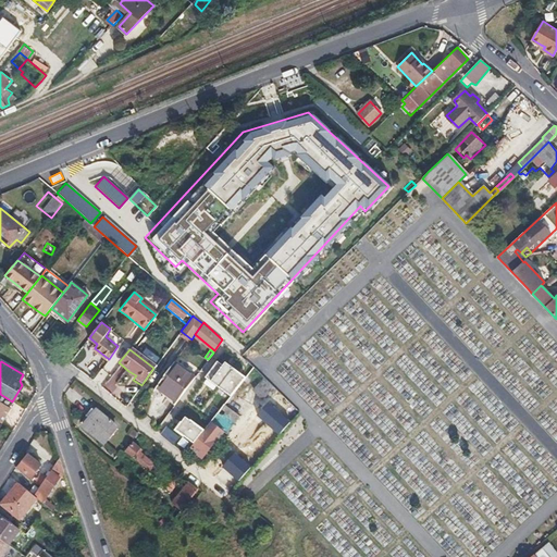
[(217,361),(206,376),(218,386),(232,368),(224,362),(222,366),(217,361)]
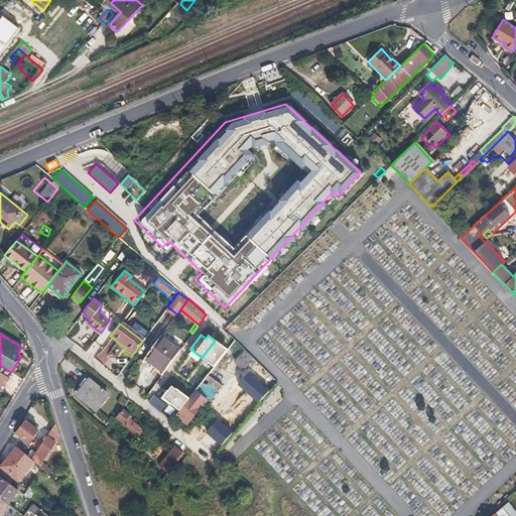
[(142,363),(162,376),(180,350),(161,336),(142,363)]
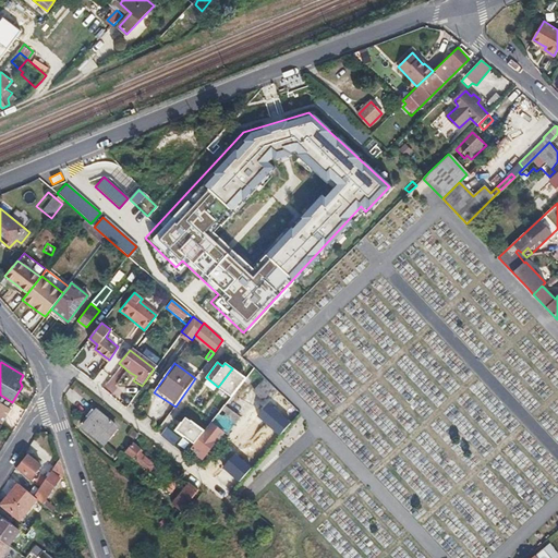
[(234,463),(246,474),(258,460),(301,412),(253,367),(245,378),(243,380),(278,413),(234,463)]
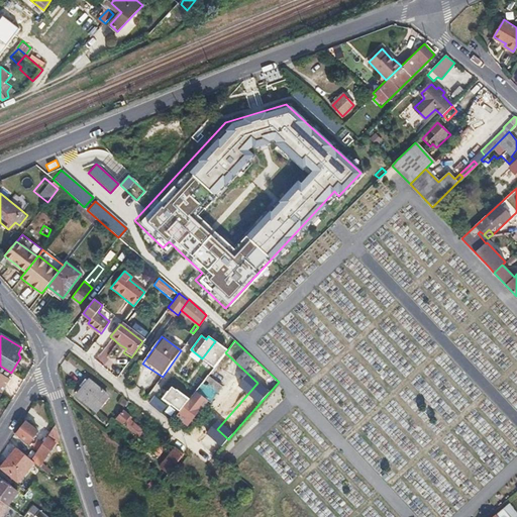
[(107,341),(99,363),(108,366),(115,344),(107,341)]
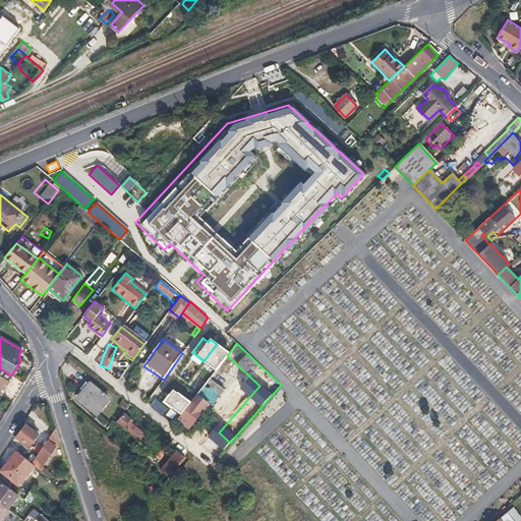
[(217,344),(204,361),(216,370),(227,355),(229,353),(217,344)]
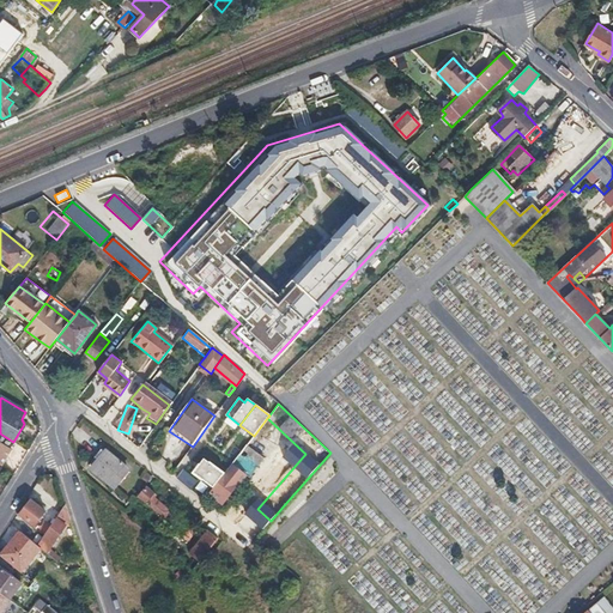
[(139,412),(146,418),(150,413),(141,408),(139,412)]
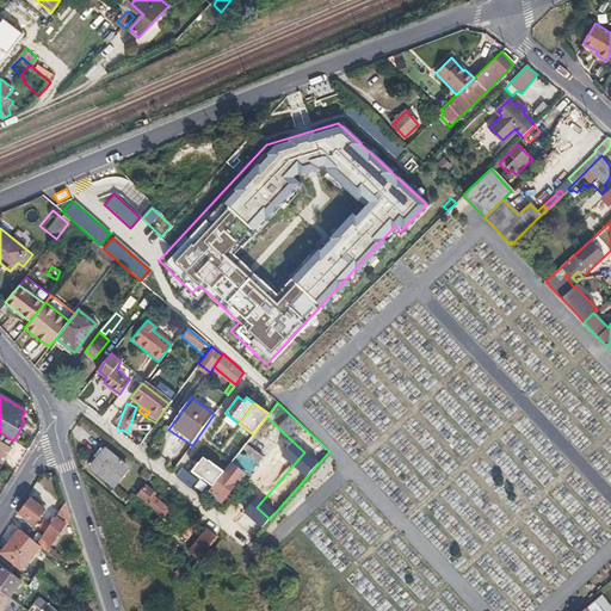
[(0,463),(1,464),(12,449),(0,442),(0,463)]
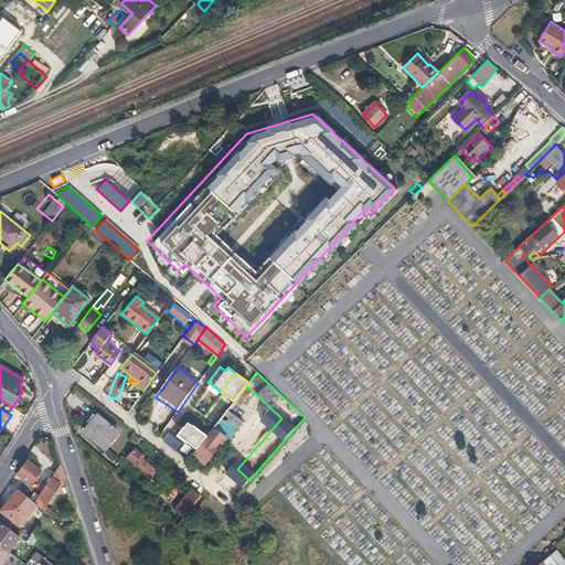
[(226,411),(213,427),(226,438),(230,440),(243,423),(226,411)]
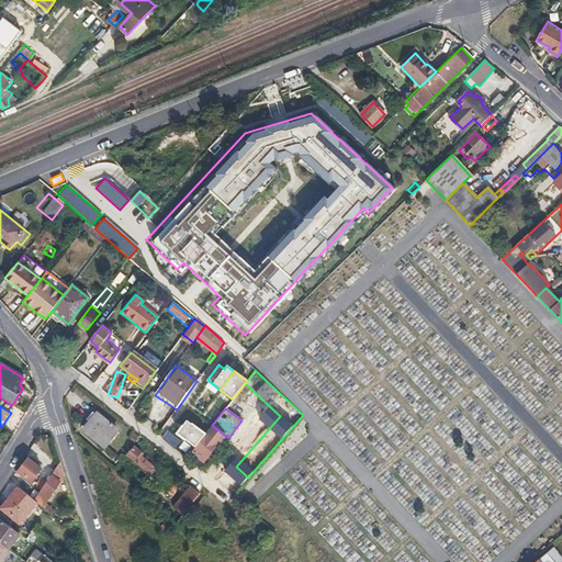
[(83,429),(105,447),(117,431),(96,413),(83,429)]
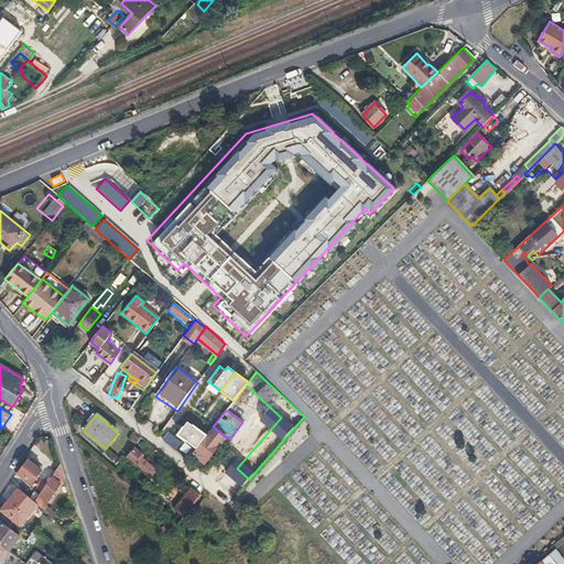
[(196,448),(205,436),(187,422),(177,435),(196,448)]
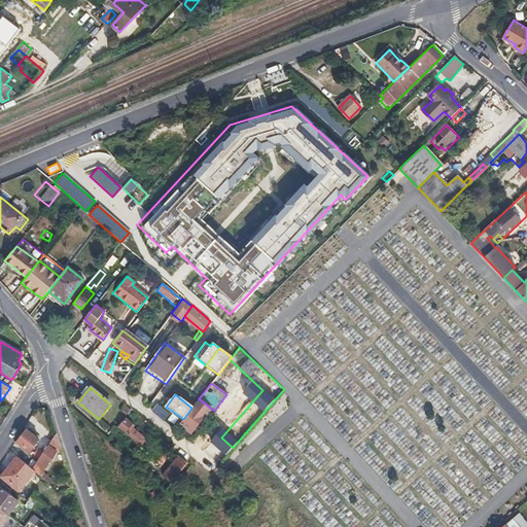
[(226,413),(236,399),(230,395),(220,409),(226,413)]
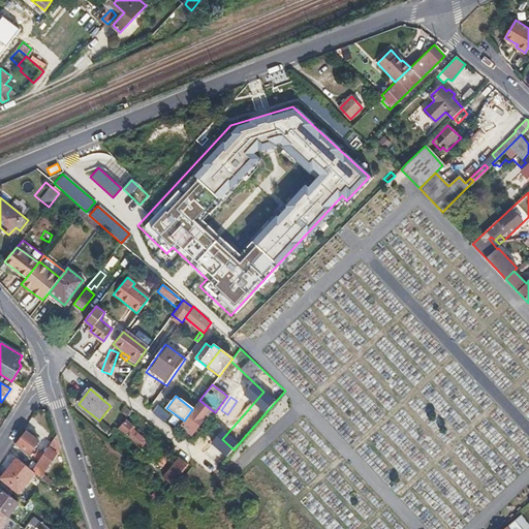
[(184,421),(180,426),(190,433),(204,415),(207,417),(212,410),(199,400),(192,409),(184,421)]
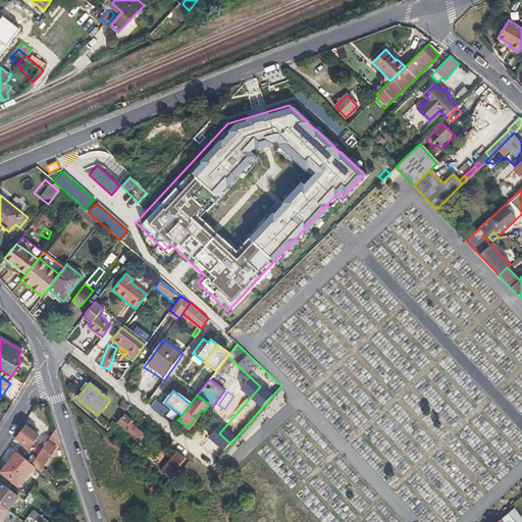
[(109,401),(98,415),(108,424),(119,410),(109,401)]
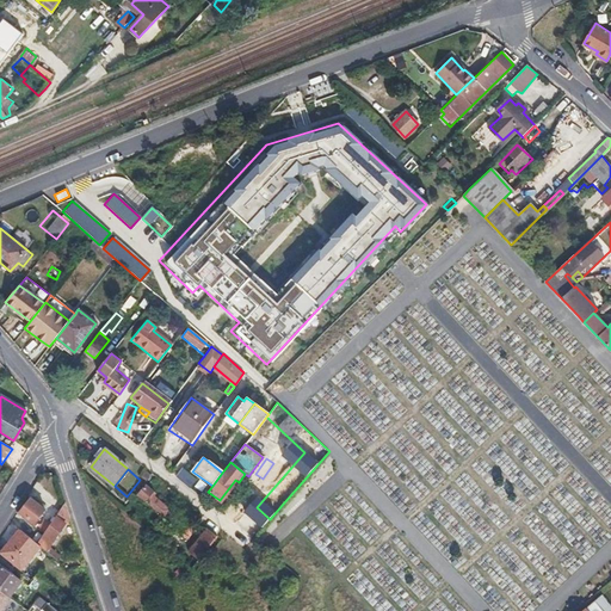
[(155,493),(148,486),(140,495),(160,513),(166,506),(153,495),(155,493)]
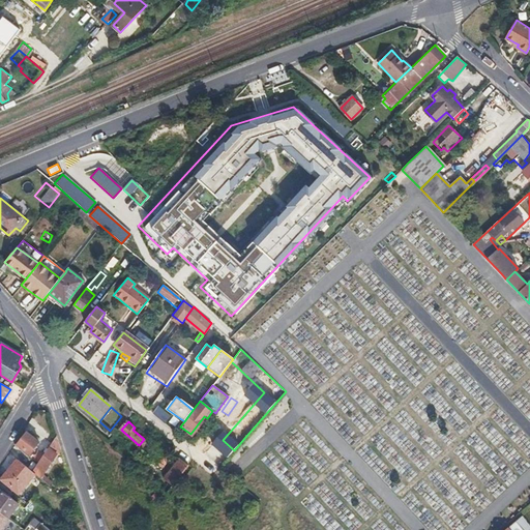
[(27,432),(17,445),(28,454),(38,442),(27,432)]
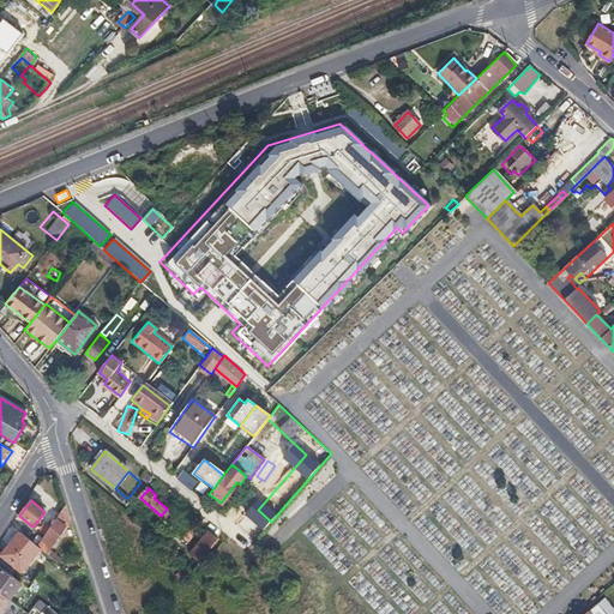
[(71,519),(66,505),(43,536),(36,546),(41,549),(53,559),(56,563),(60,559),(49,548),(71,519)]
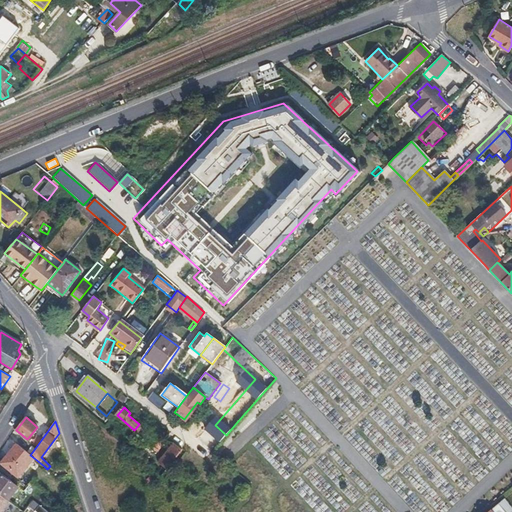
[(159,440),(152,448),(156,451),(163,443),(159,440)]
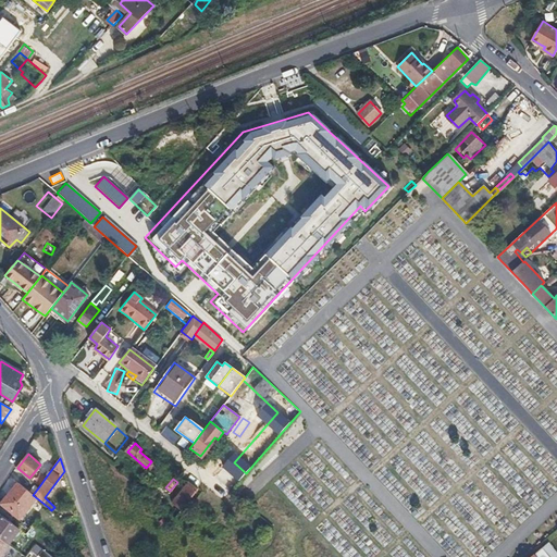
[(33,495),(19,483),(1,504),(20,519),(37,498),(33,495)]
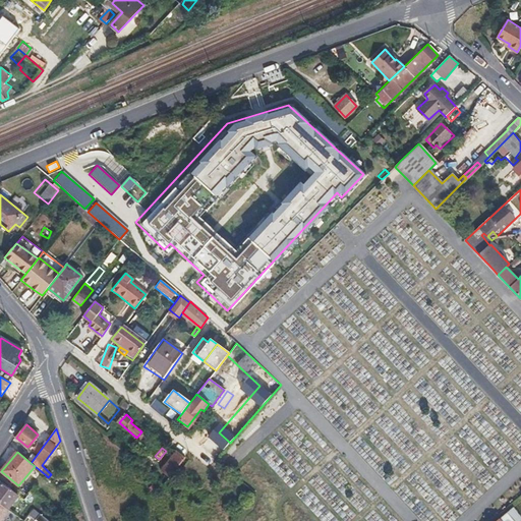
[(170,476),(184,459),(176,453),(173,456),(171,455),(167,459),(169,461),(162,469),(170,476)]
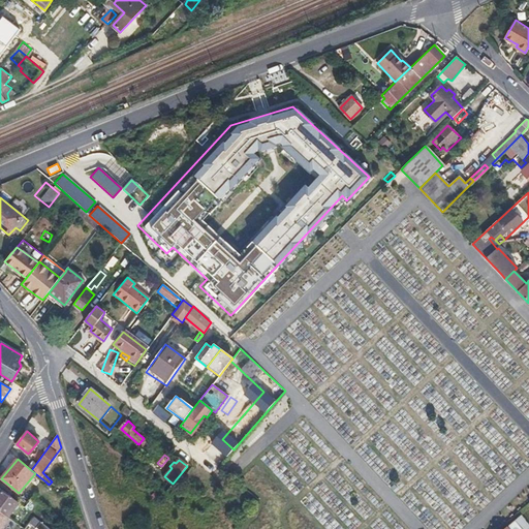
[(167,483),(162,489),(165,492),(170,486),(167,483)]
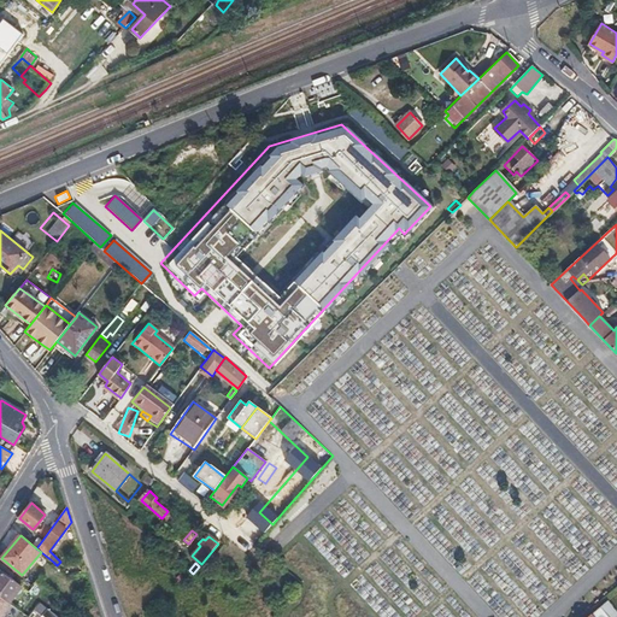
[(4,571),(0,575),(0,595),(9,603),(22,587),(4,571)]
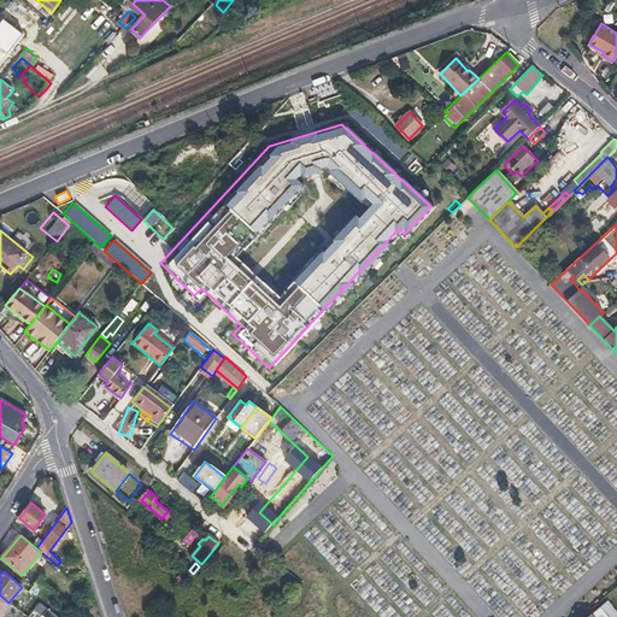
[(43,595),(51,587),(40,579),(33,586),(43,595)]
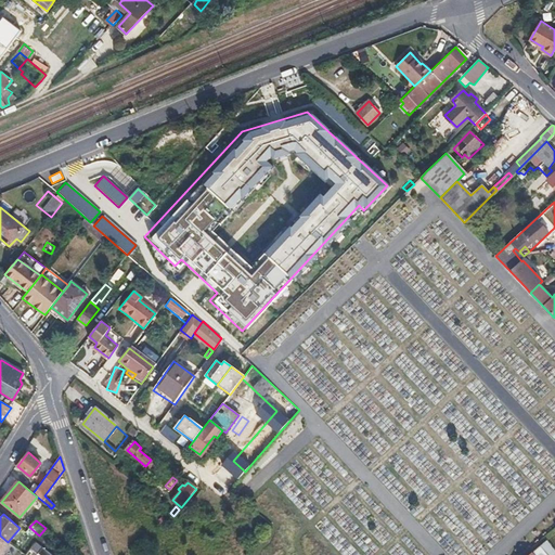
[(8,542),(0,536),(0,554),(10,543),(8,542)]
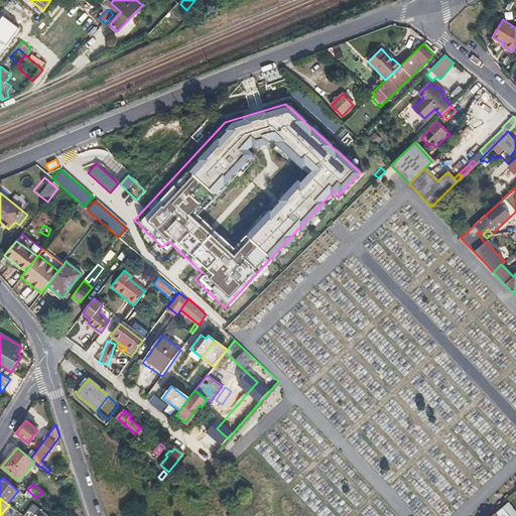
[(515,511),(512,507),(508,502),(494,513),(490,515),(513,515),(515,514),(515,511)]
